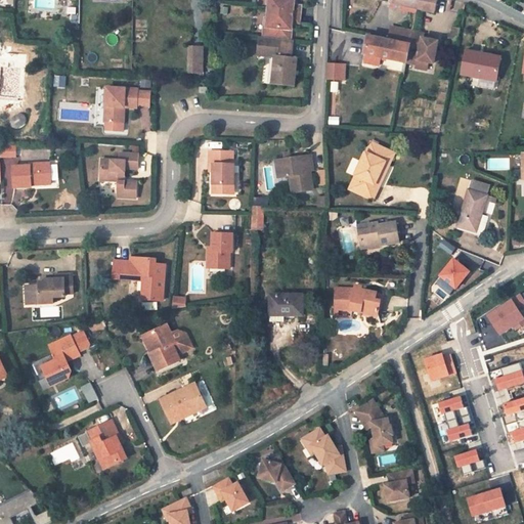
[(265,27),(263,37),(291,40),(292,30),(289,29),(290,22),(299,23),(301,6),(292,5),(292,0),(269,0),(269,4),(267,27),(265,27)]
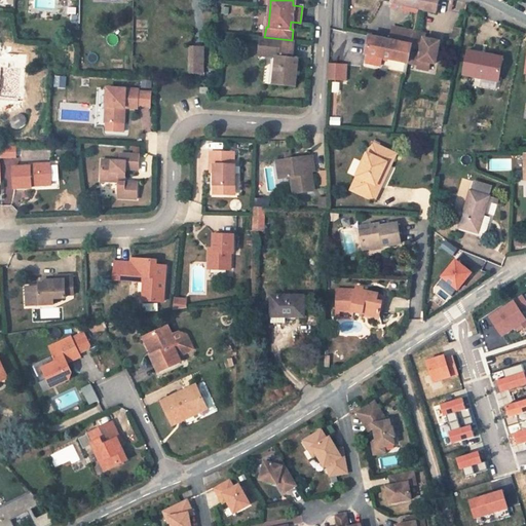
[(419,0),(392,0),(392,3),(418,8),(419,0)]
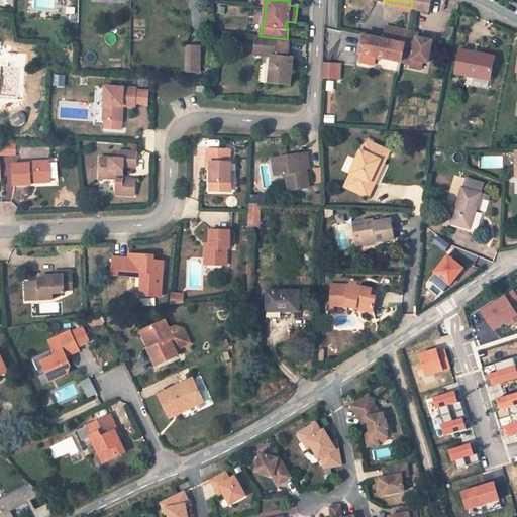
[(431,0),(412,0),(411,8),(429,12),(431,0)]
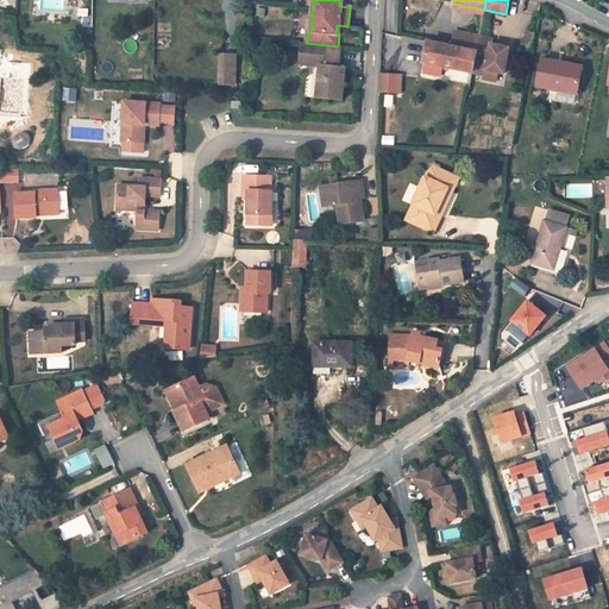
[(484,10),(454,4),(453,8),(484,16),(484,10)]
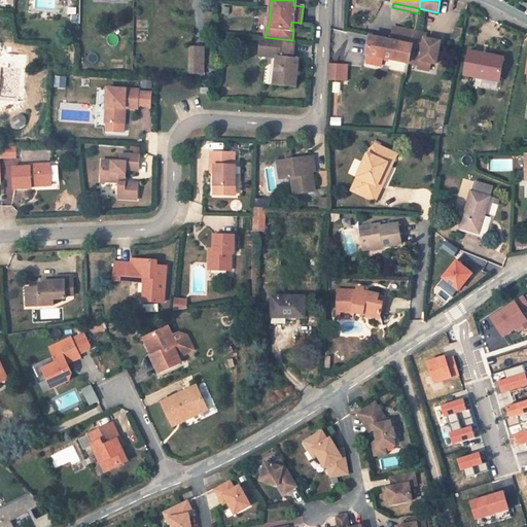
[(415,32),(394,28),(391,40),(413,45),(415,32)]
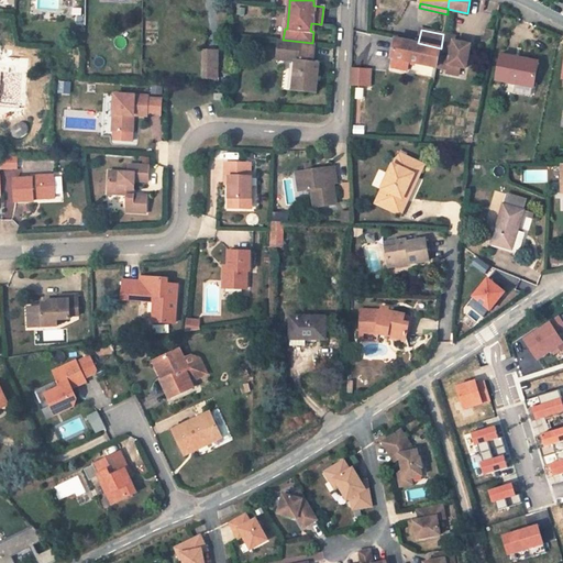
[(471,47),(454,43),(454,41),(455,36),(443,34),(441,48),(438,67),(448,69),(448,74),(459,76),(460,67),(466,68),(471,47)]
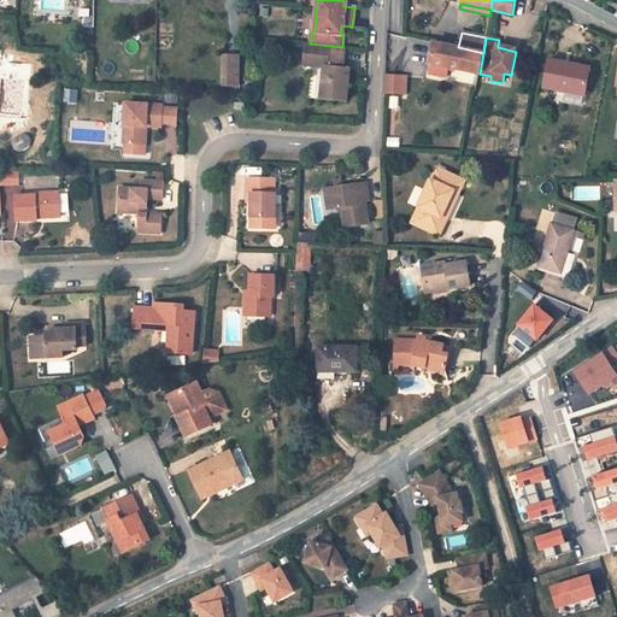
[(483,53),(458,47),(433,42),(429,64),(432,64),(448,68),(480,74),(483,53)]
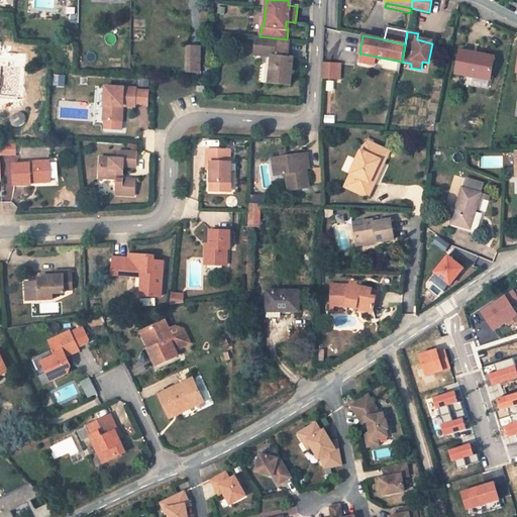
[(291,85),(293,58),(289,58),(290,40),(287,39),(260,36),(255,36),(254,45),(263,46),(262,56),(272,57),(270,84),(291,85)]
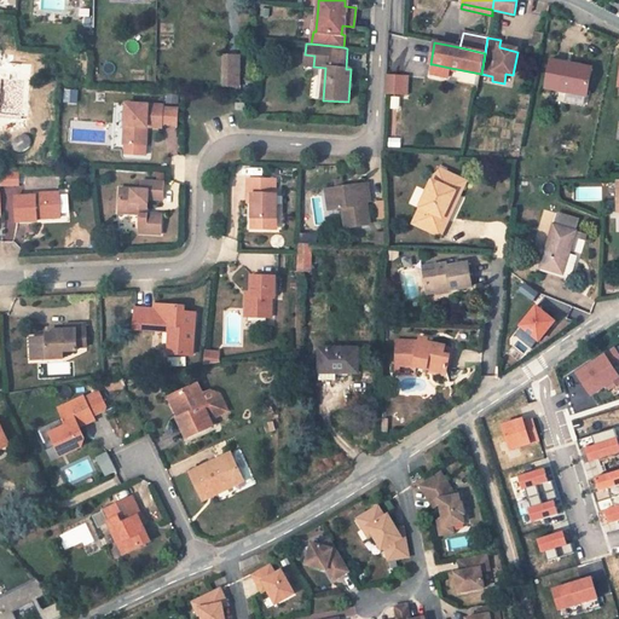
[(313,67),(314,56),(305,55),(305,65),(313,67)]
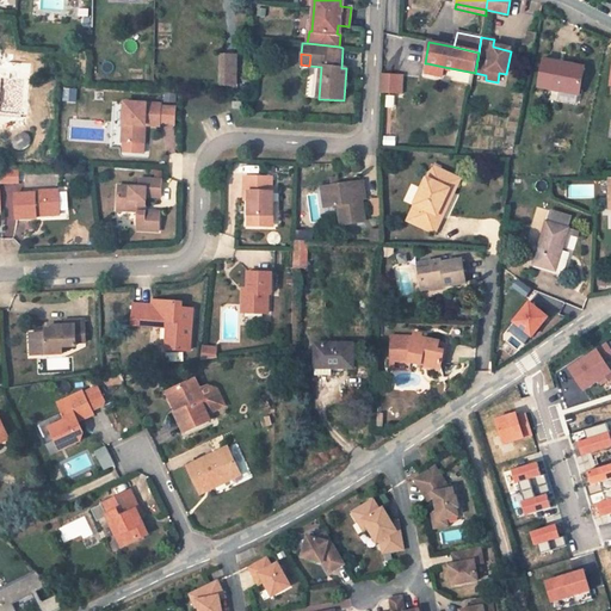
[(235,86),(235,55),(221,55),(221,85),(232,86),(235,86)]
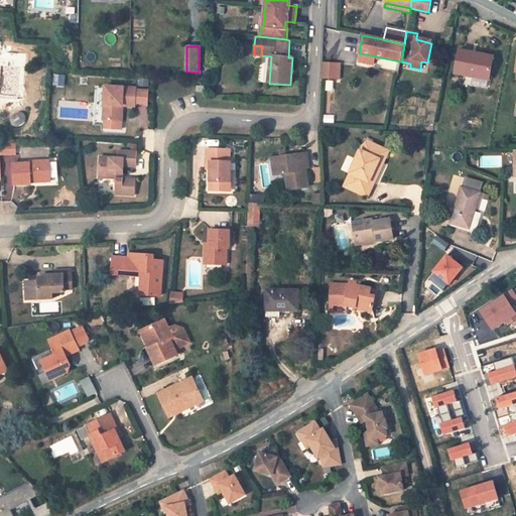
[(493,56),(460,50),(455,73),(489,80),(493,56)]
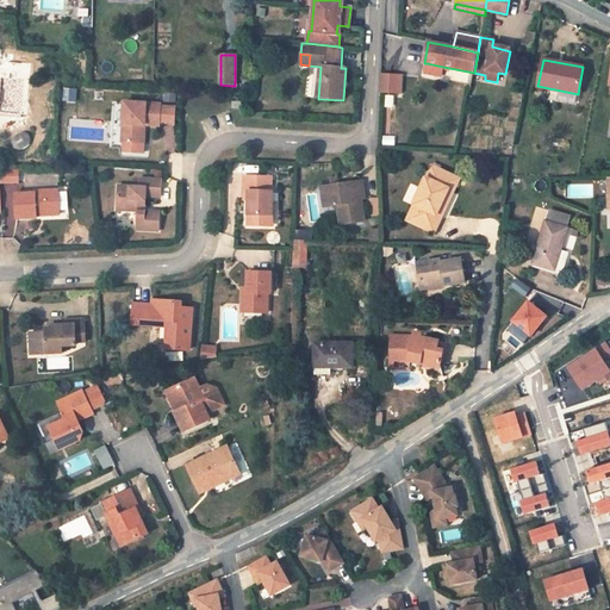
[(443,67),(427,63),(424,73),(441,76),(443,67)]
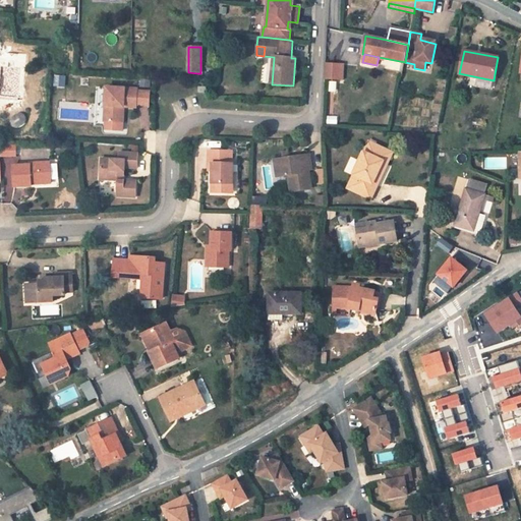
[(339,79),(340,64),(325,64),(325,78),(339,79)]
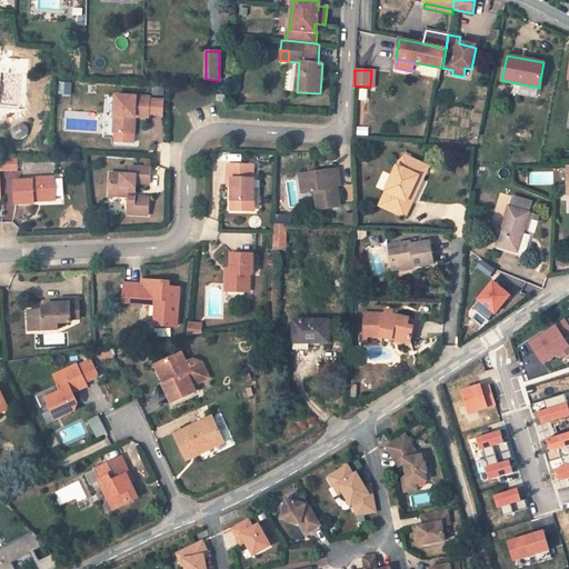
[(139,86),(111,85),(110,95),(116,95),(113,132),(131,133),(132,117),(136,117),(136,110),(150,110),(150,99),(150,97),(139,97),(139,86)]
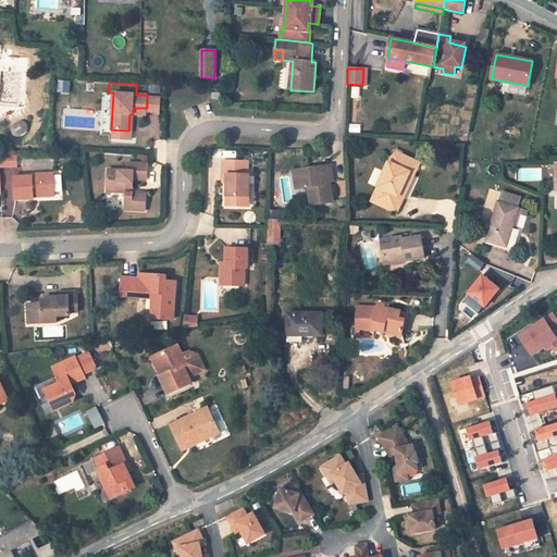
[(528,86),(510,83),(508,91),(525,95),(528,86)]
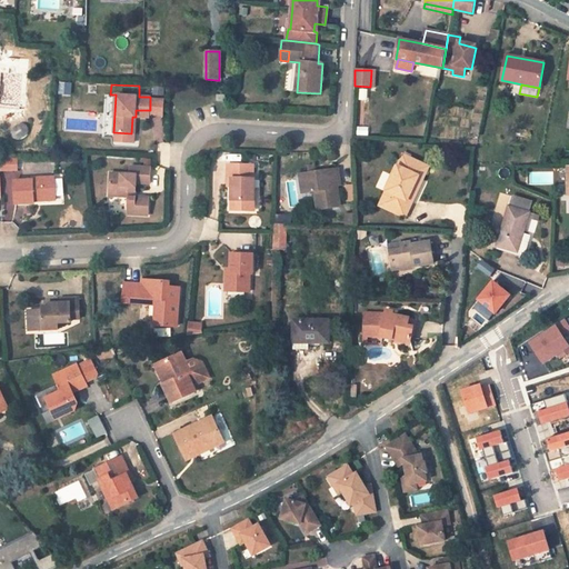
[(165,99),(150,99),(150,110),(149,115),(163,116),(165,99)]
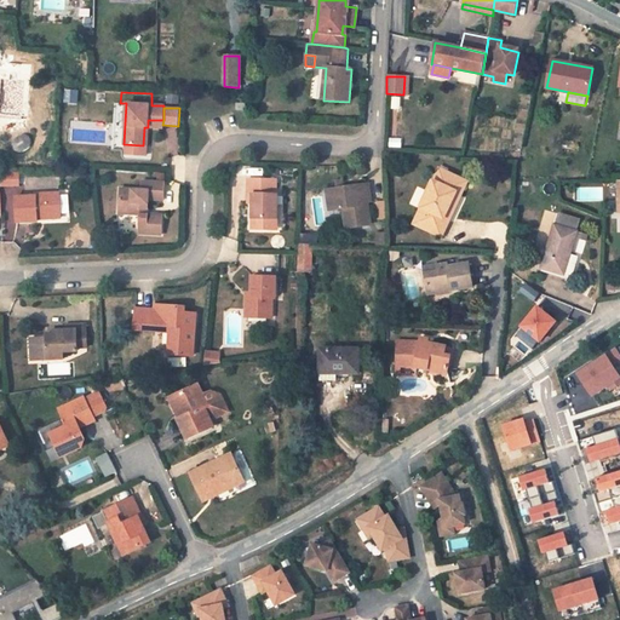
[(468,182),(440,168),(414,224),(442,236),(449,220),(445,218),(457,191),(461,194),(468,182)]
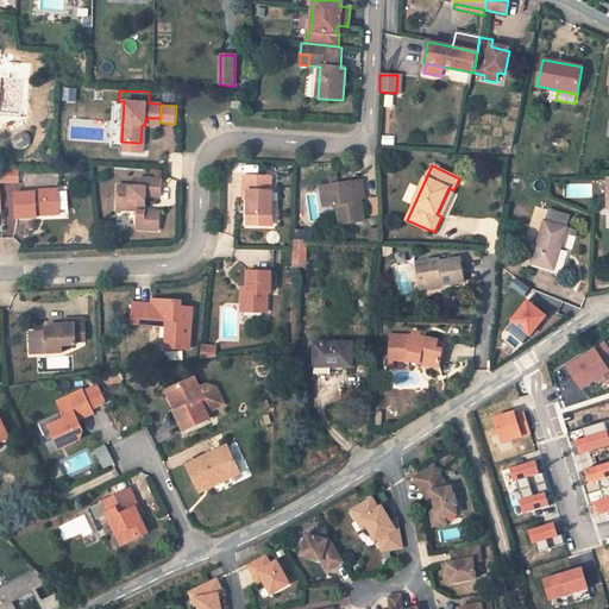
[(0,182),(18,183),(19,170),(0,169),(0,177),(0,182)]
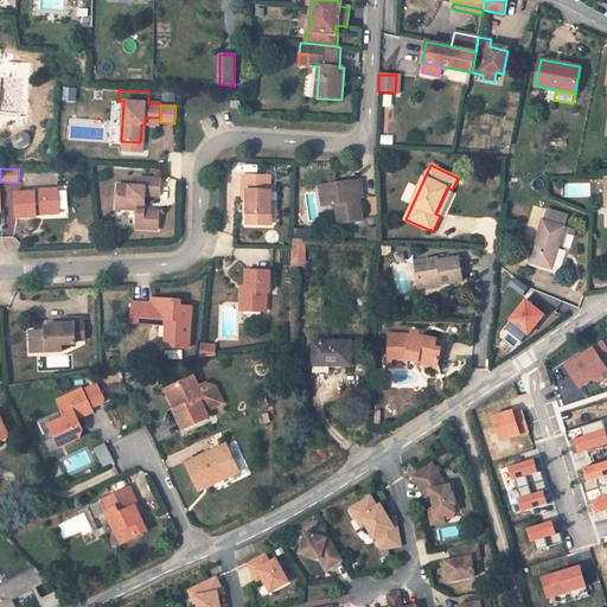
[(272,215),(272,190),(270,190),(270,176),(243,174),(243,189),(247,189),(247,199),(247,225),(262,225),(262,213),(272,215)]
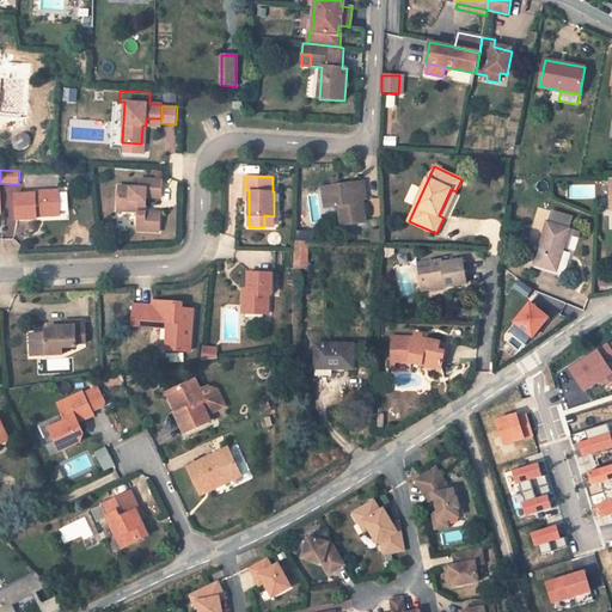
[(140,188),(118,187),(117,210),(138,212),(138,231),(159,232),(160,213),(146,212),(146,197),(161,197),(163,181),(140,179),(140,188)]
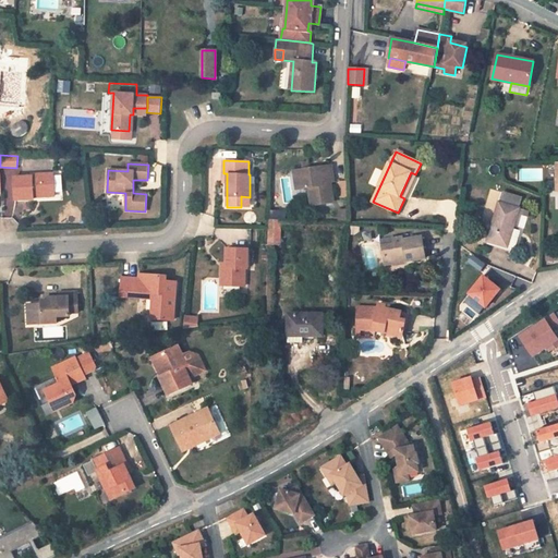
[(331,165),(294,170),(296,190),(310,187),(313,205),(334,203),(331,182),(334,182),(331,165)]
